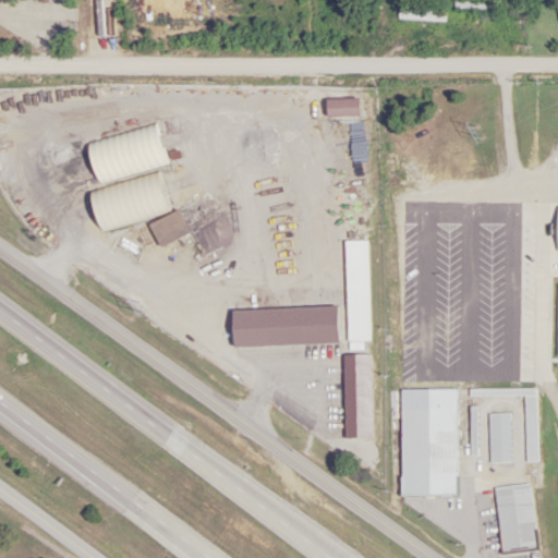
[(325,117),(359,117),(359,98),(325,98),(325,117)]
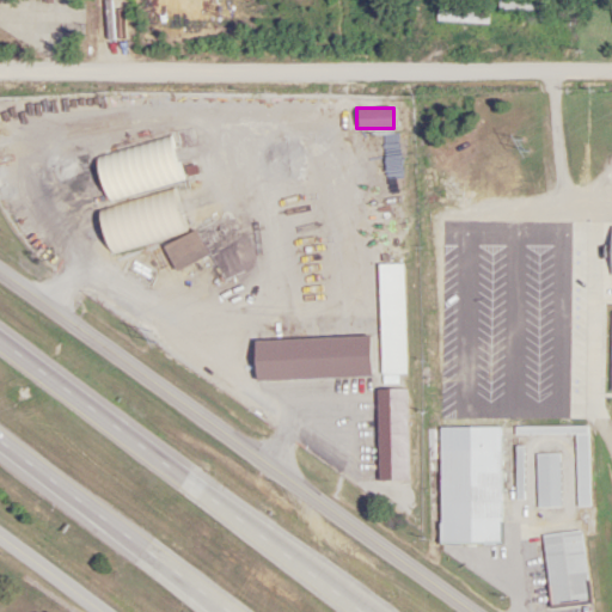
[(182,184),(171,138),(95,154),(104,202),(182,184)]
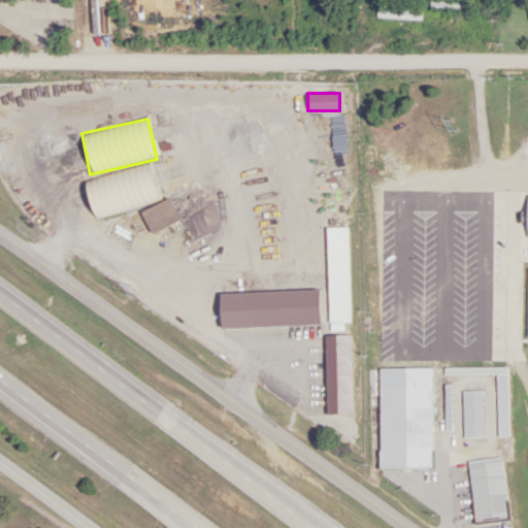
[(135,200),(151,234),(177,222),(162,188),(135,200)]
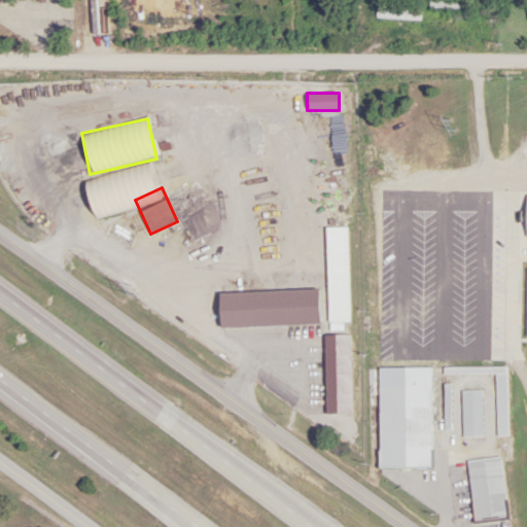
[(325,227),(326,324),(348,323),(347,227),(325,227)]
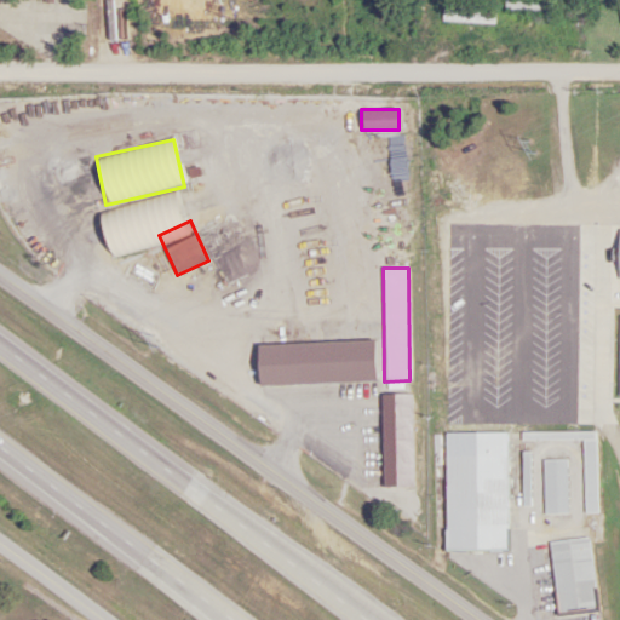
[(282,380),(275,331),(264,332),(271,382),(282,380)]
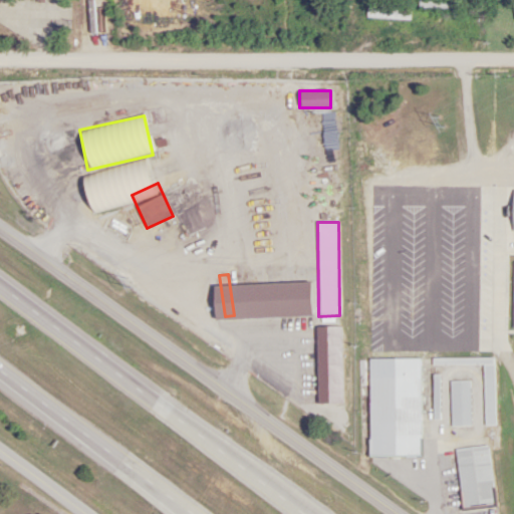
[(316,327),(316,405),(341,405),(340,327),(316,327)]
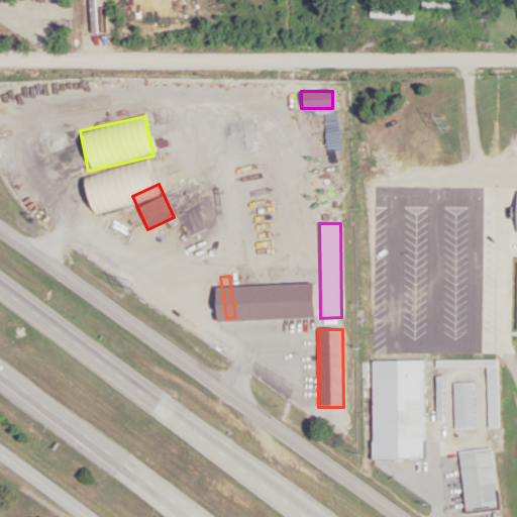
[(497,360),(435,360),(435,368),(486,368),(487,428),(498,428),(497,360)]
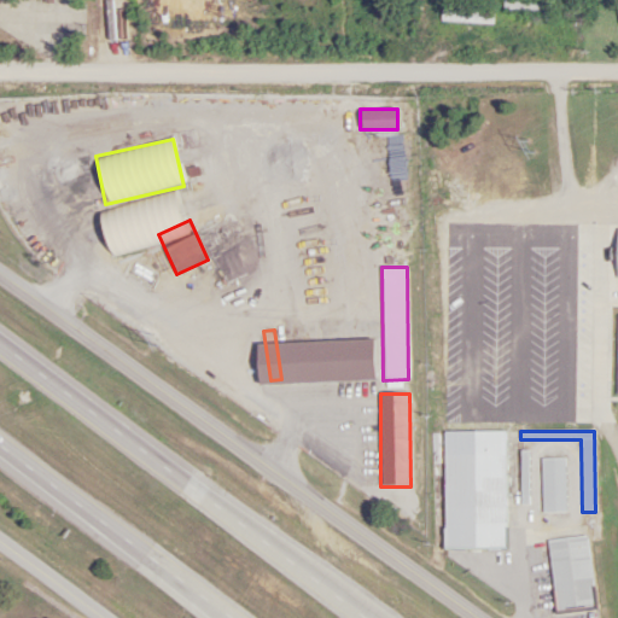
[(505,549),(506,432),(443,432),(443,549),(505,549)]
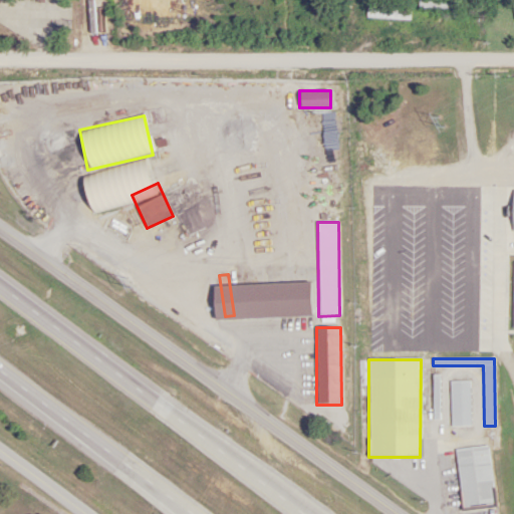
[(470,381),(450,381),(450,427),(470,427),(470,381)]
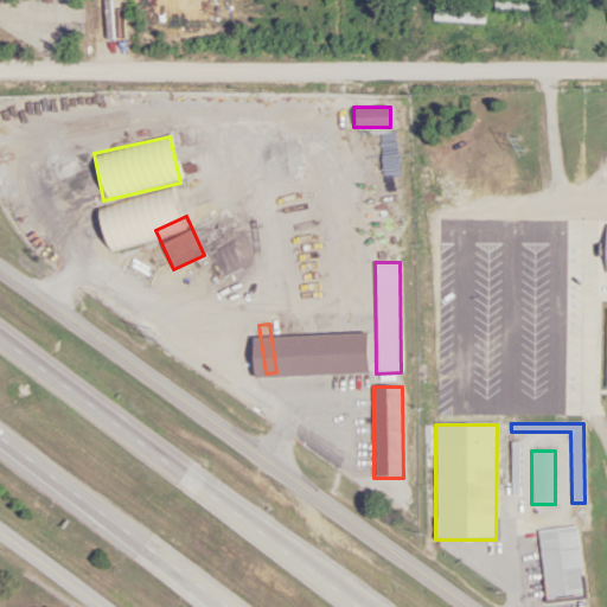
[(540,530),(544,601),(582,598),(577,528),(540,530)]
